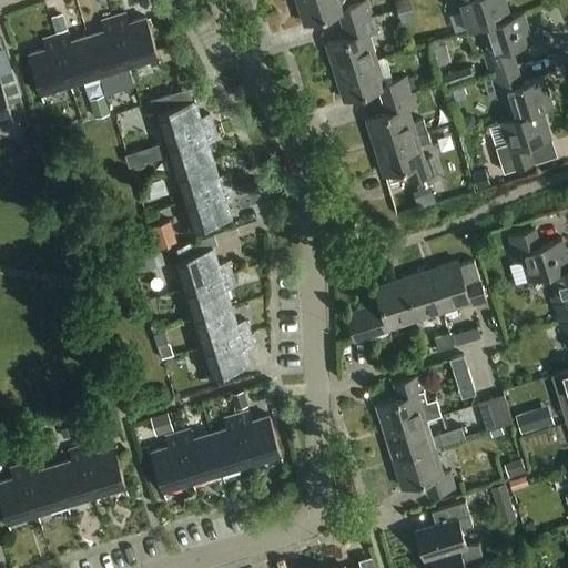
[(345,10),(341,0),(296,0),(304,24),(340,14),(343,27),(372,18),(367,3),(345,10)]
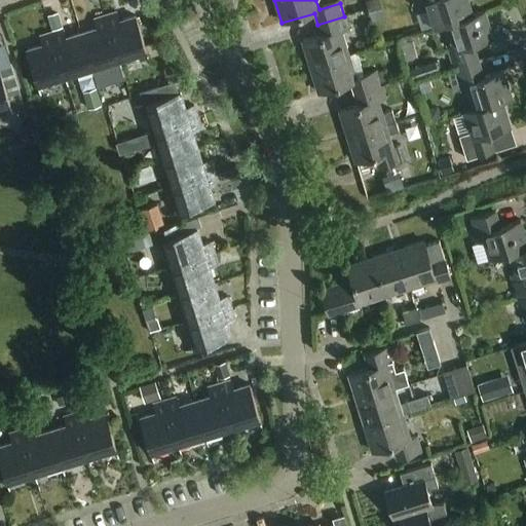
[(370,0),(367,1),(372,22),(385,17),(380,0),(370,0)]
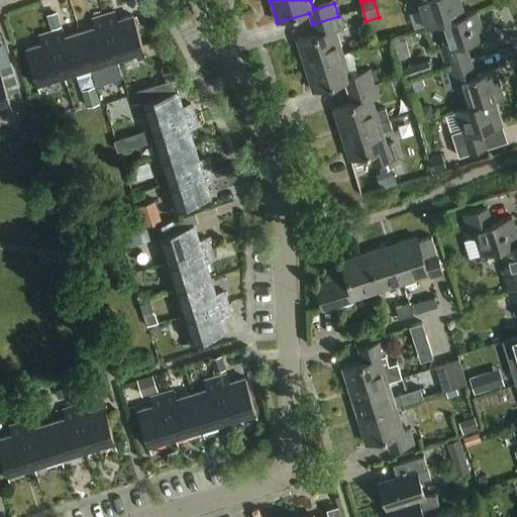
[(426,30),(438,26),(437,26),(464,17),(458,0),(411,0),(415,12),(420,11),(426,30)]
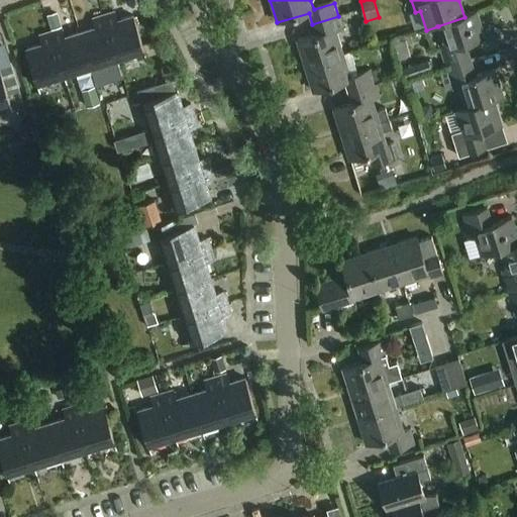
[(47,15),(52,31),(63,28),(58,12),(47,15)]
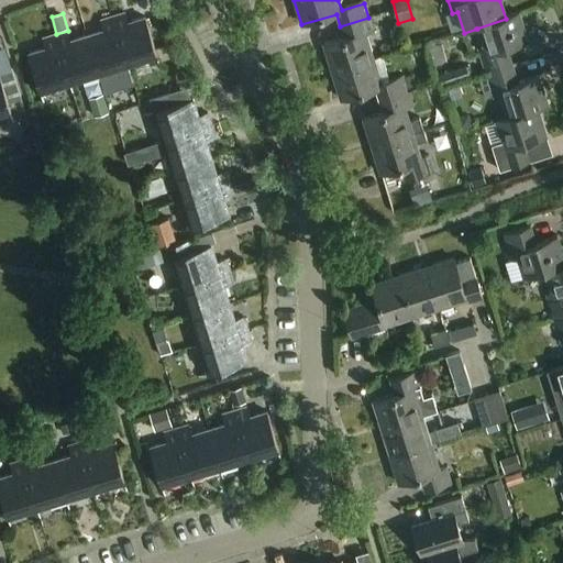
[(112,19),(128,67),(157,58),(155,50),(145,19),(129,24),(125,14),(112,19)]
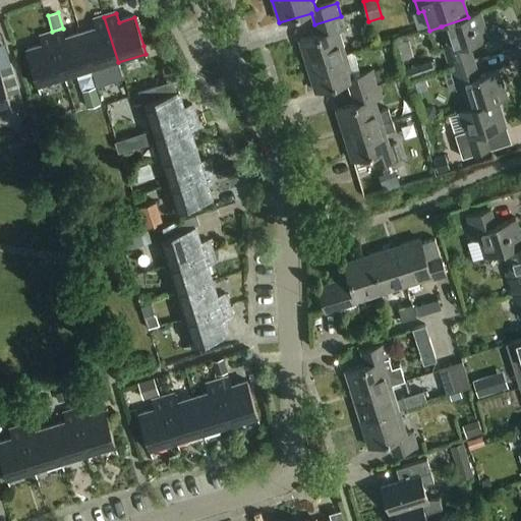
[(443,47),(450,70),(473,63),(468,47),(487,41),(479,13),(468,17),(441,26),(442,26),(447,46),(443,47)]
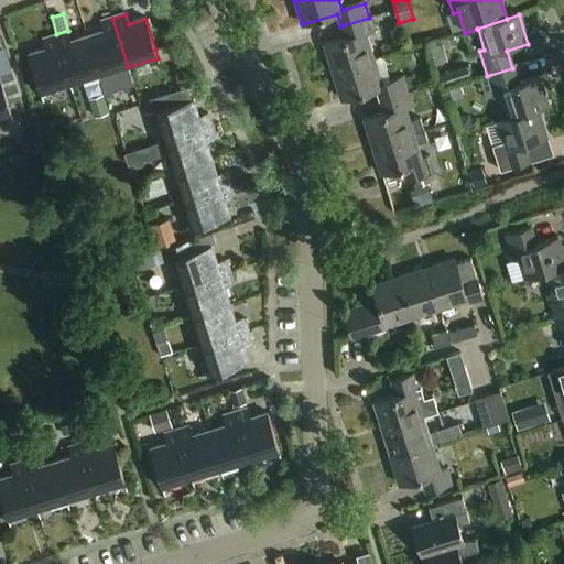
[(324,44),(333,73),(373,61),(366,35),(373,33),(369,18),(340,26),(344,39),(324,44)]
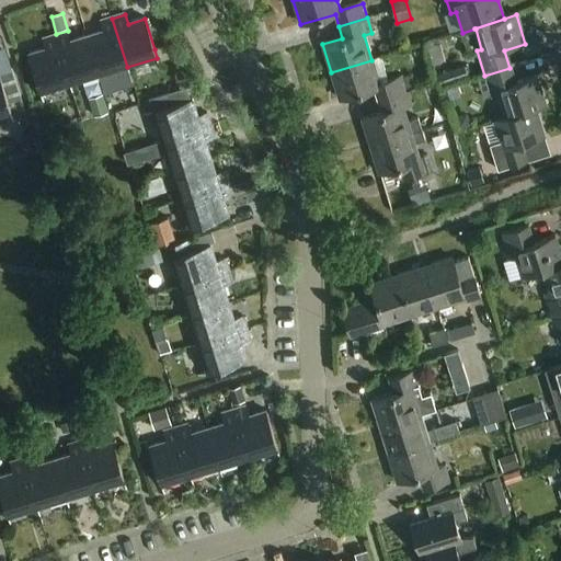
[(99,77),(127,67),(112,19),(100,22),(103,32),(87,37),(99,77)]
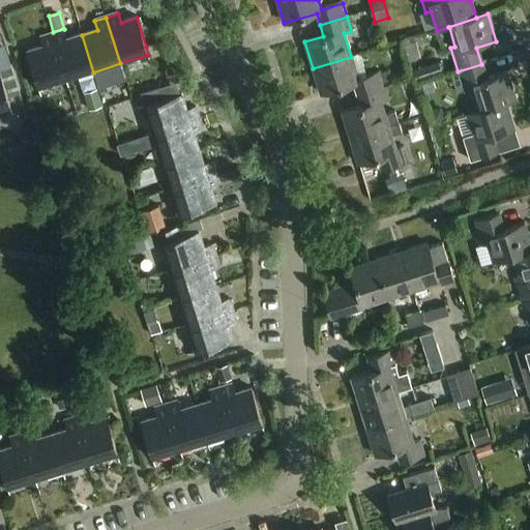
[(63,31),(52,34),(66,81),(93,72),(82,35),(66,39),(63,31)]
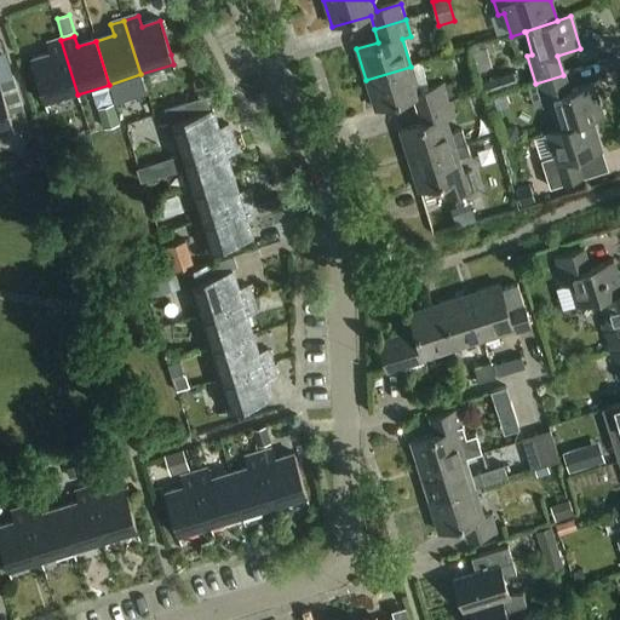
[(78,95),(61,40),(46,45),(50,55),(30,61),(45,104),(78,95)]
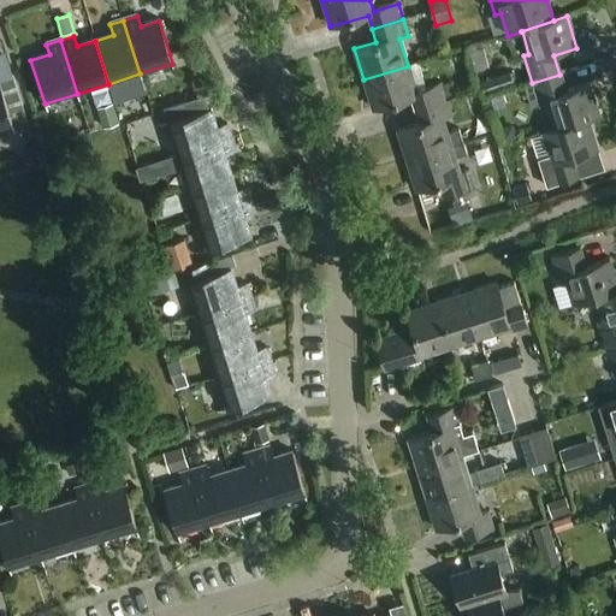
[(182,51),(170,54),(172,64),(173,69),(187,64),(182,51)]
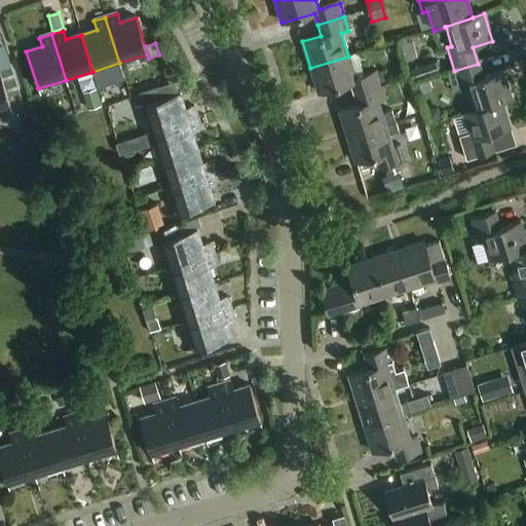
[(351,84),(355,96),(381,87),(377,74),(355,80),(348,57),(310,68),(318,95),(351,84)]
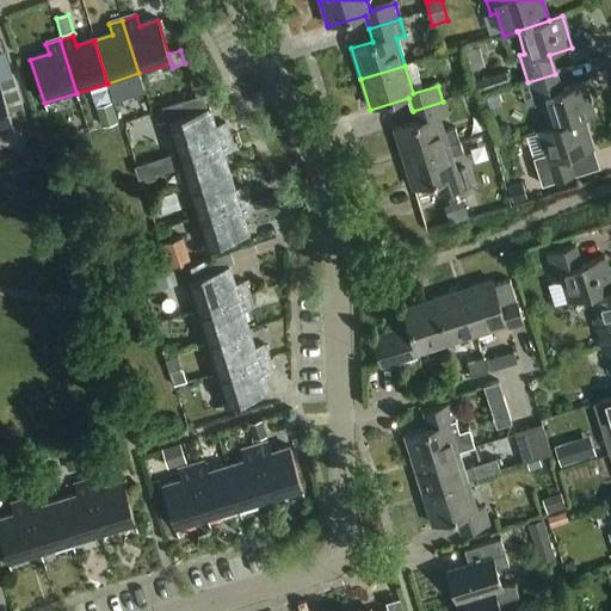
[(506,72),(476,81),(481,93),(510,82),(506,72)]
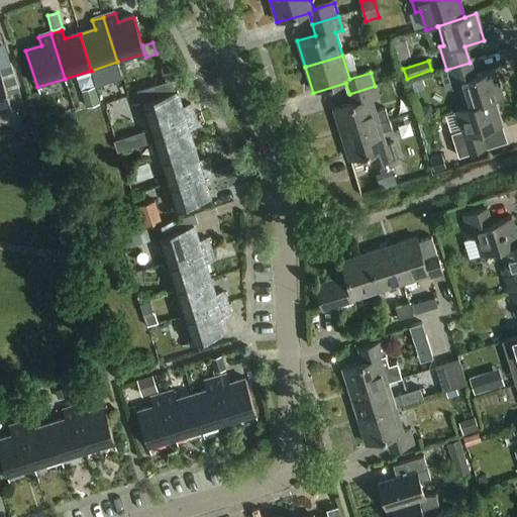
[(458,91),(464,109),(464,110),(493,101),(494,101),(503,99),(494,72),(475,78),(470,63),(446,70),(453,93),(458,91)]
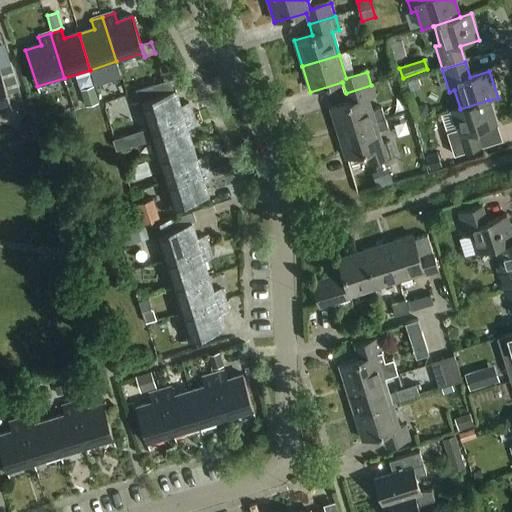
[(0,106),(10,104),(7,94),(18,91),(19,90),(11,64),(10,64),(0,67),(0,106)]
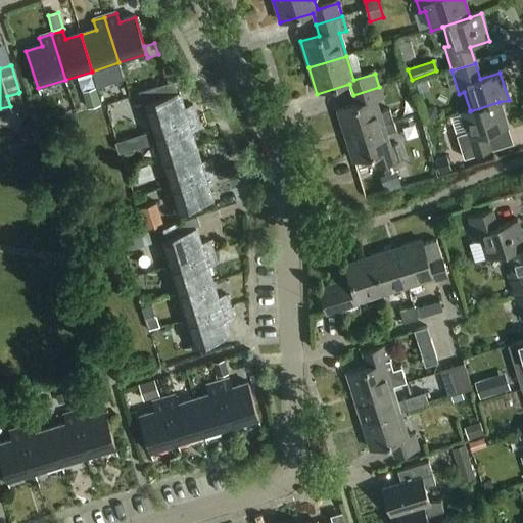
[(376,73),(379,85),(386,84),(382,72),(376,73)]
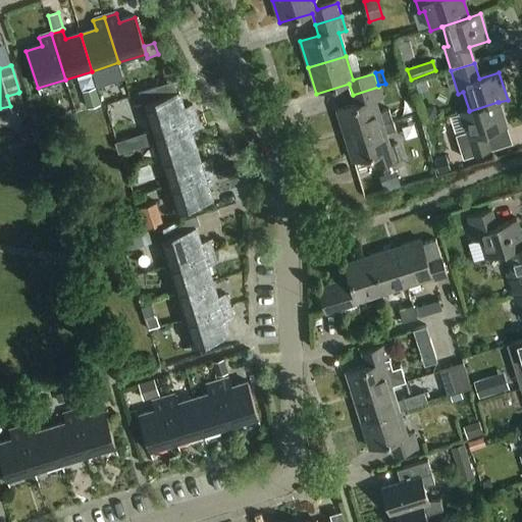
[(157,86),(139,92),(143,104),(142,104),(150,132),(195,117),(192,106),(184,108),(178,93),(161,99),(157,86)]
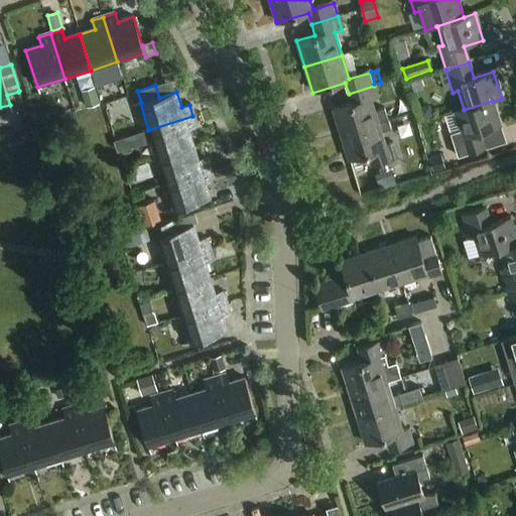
[(334,111),(341,135),(389,121),(385,109),(375,113),(371,101),(378,99),(374,86),(349,94),(352,105),(334,111)]
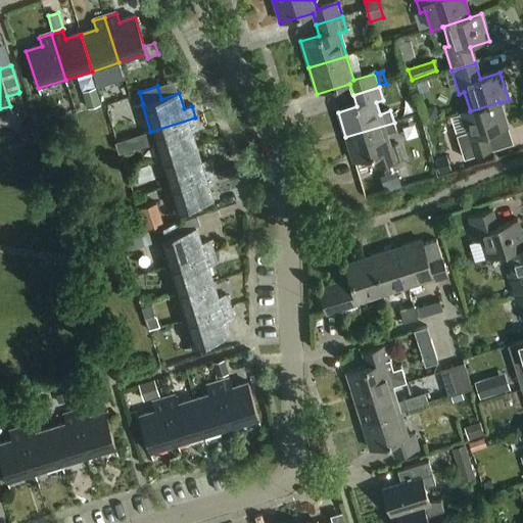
[(83,92),(88,109),(101,105),(96,88),(83,92)]
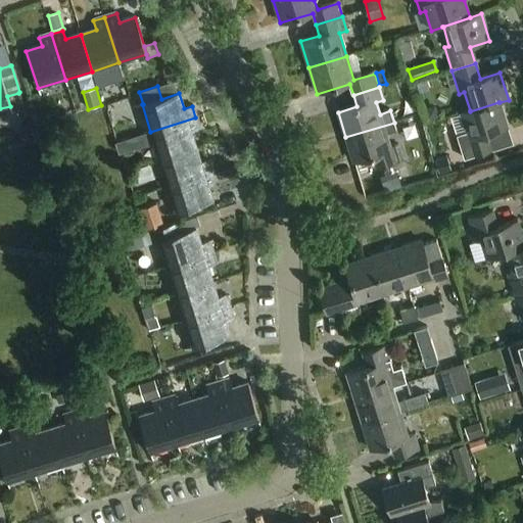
[(462,136),(458,137),(465,160),(469,159),(493,151),(488,136),(508,130),(500,102),(498,102),(470,111),(470,110),(460,114),(466,134),(462,136)]
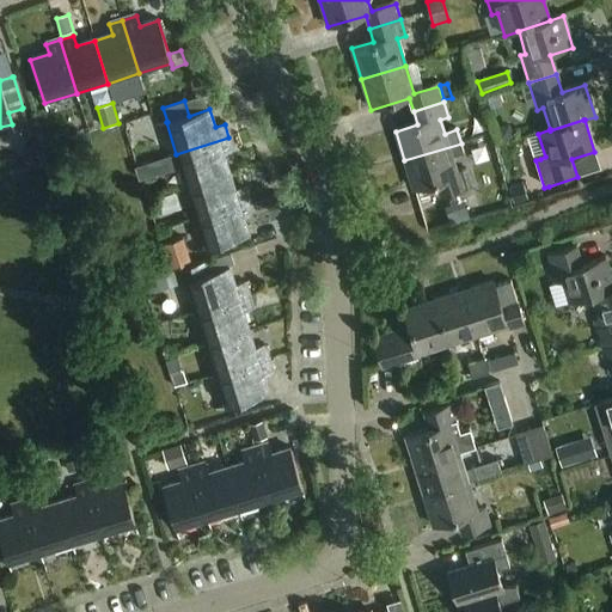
[(506,124),(496,128),(501,141),(515,136),(512,129),(506,124)]
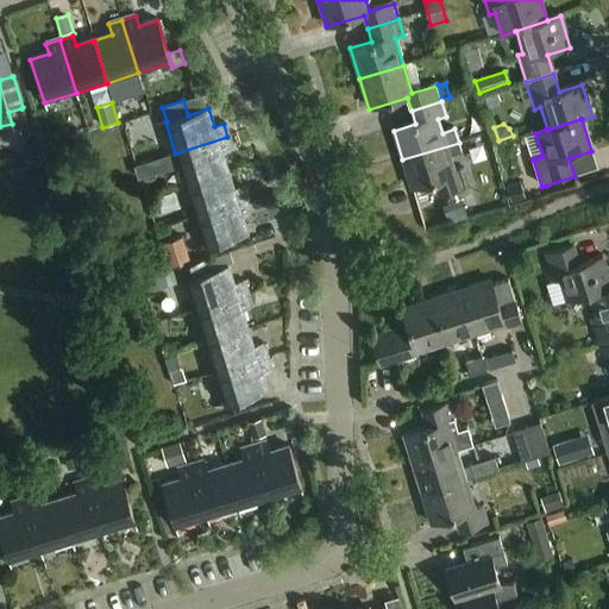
[(175,154),(186,186),(227,173),(223,154),(232,151),(227,137),(175,154)]
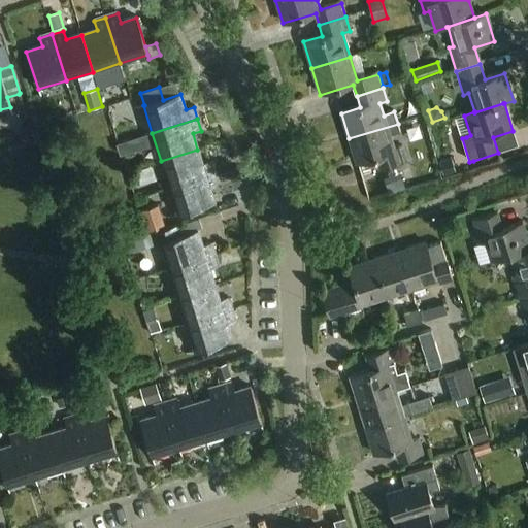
[(398,124),(349,138),(357,165),(376,159),(381,171),(406,163),(402,149),(395,151),(390,134),(400,131),(398,124)]
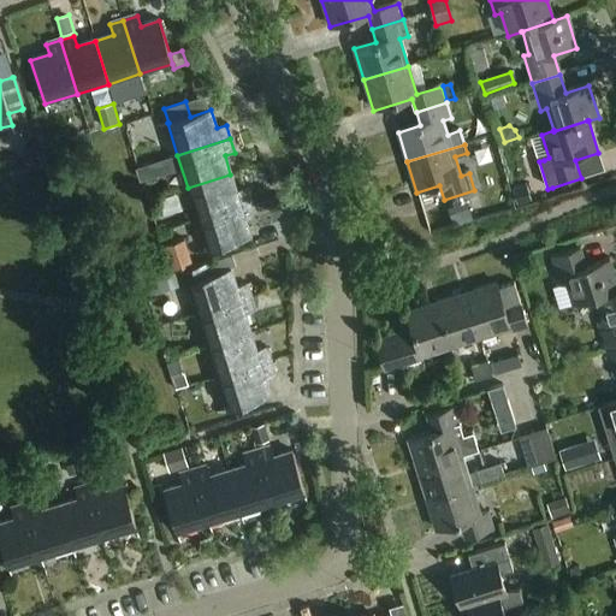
[(19,152),(25,169),(40,164),(34,147),(19,152)]
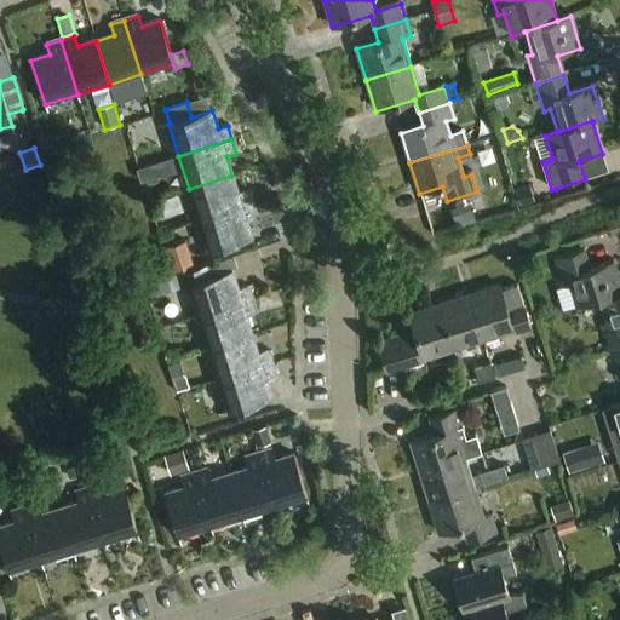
[(138,168),(142,183),(172,173),(168,159),(138,168)]
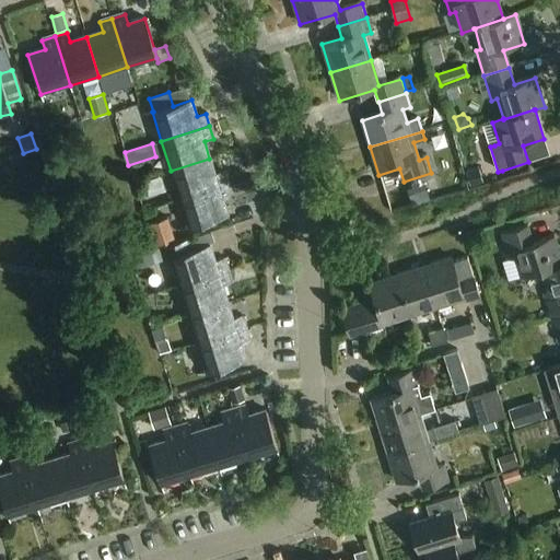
[(214,174),(209,159),(171,171),(179,198),(228,184),(223,172),(214,174)]
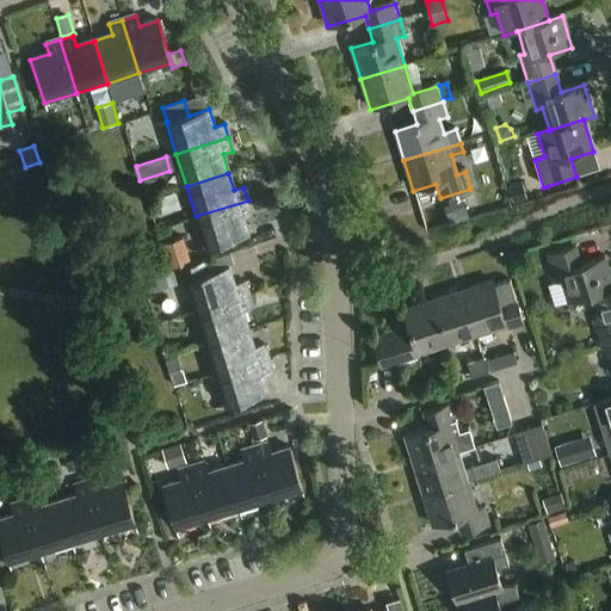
[(523,183),(508,187),(513,203),(528,198),(523,183)]
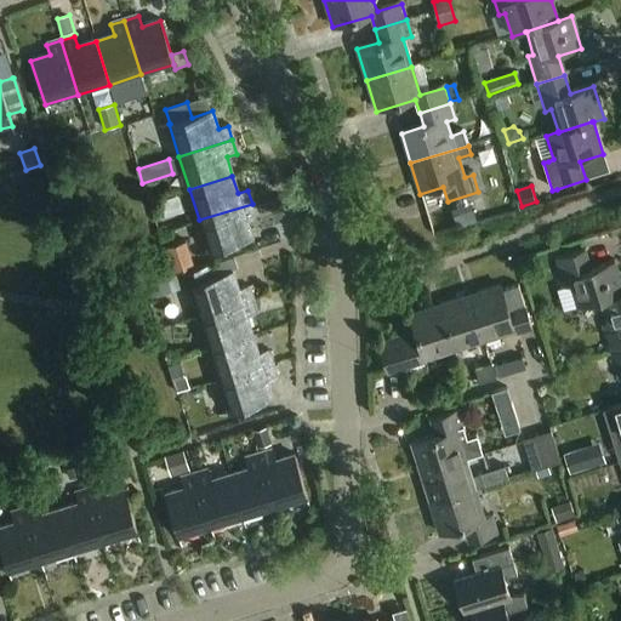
[(252,204),(199,220),(209,254),(252,240),(246,220),(256,217),(252,204)]
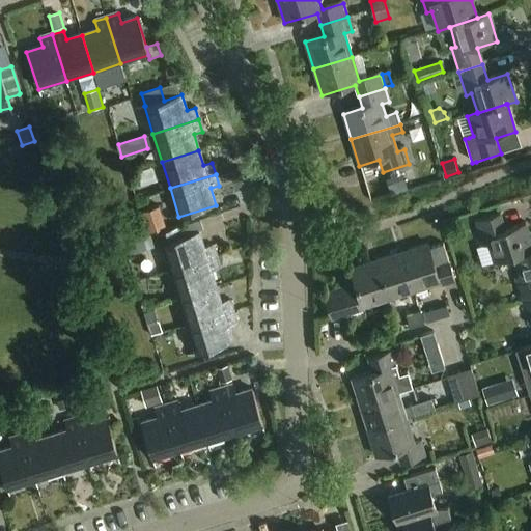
[(530,253),(530,247),(525,225),(504,231),(500,215),(475,222),(482,246),(488,244),(495,266),(514,259),(514,258),(530,253)]
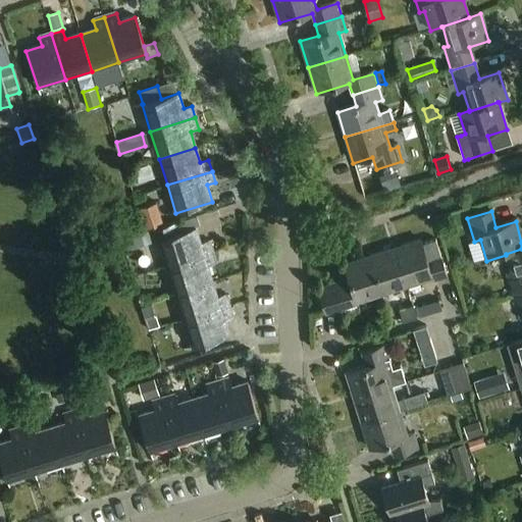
[(159,212),(142,217),(146,229),(163,223),(159,212)]
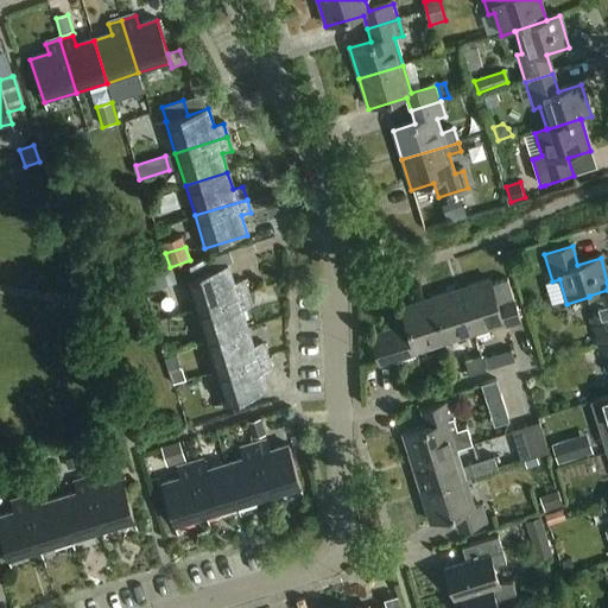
[(204,259),(172,268),(177,282),(184,279),(195,311),(247,295),(244,280),(233,284),(227,266),(208,272),(204,259)]
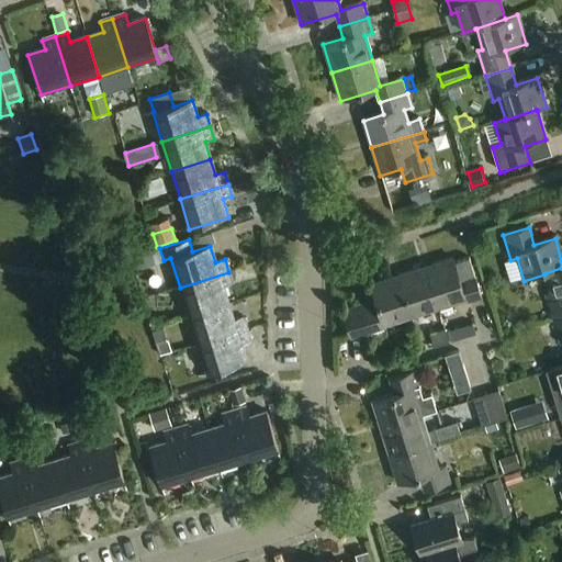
[(153,251),(138,256),(143,269),(156,265),(153,251)]
